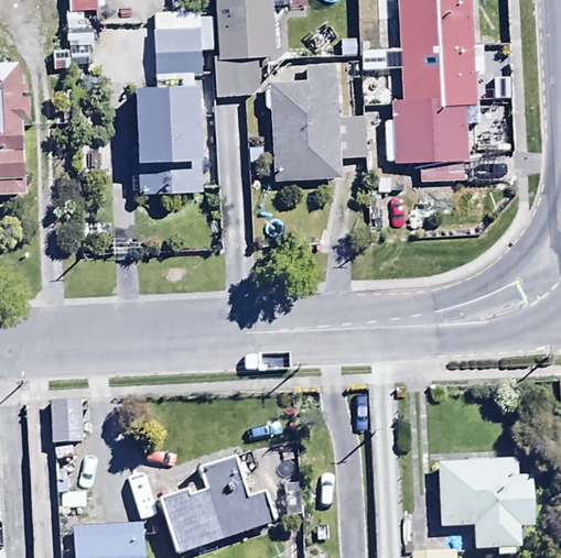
[(99,10),(98,0),(66,0),(67,28),(92,26),(90,14),(85,14),(85,10),(99,10)]
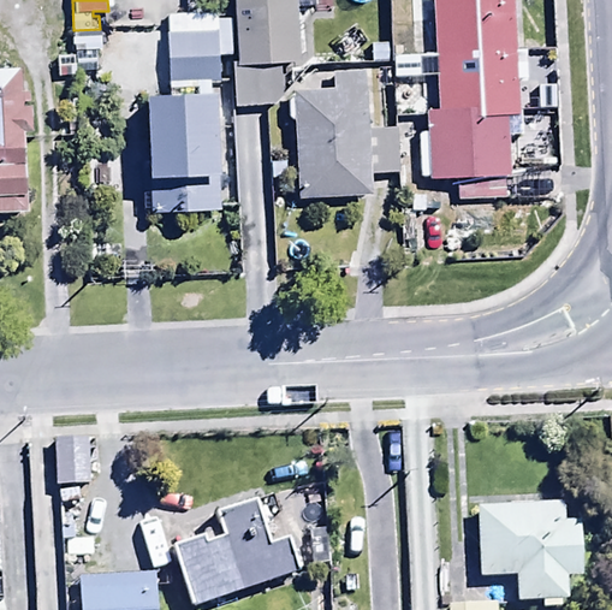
[(235,0),(238,59),(233,59),(236,104),(284,101),(281,63),(297,61),(293,0),(235,0)]
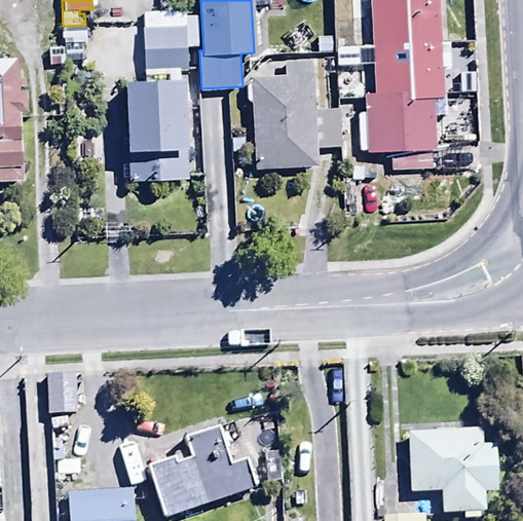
[(371,0),(374,90),(364,90),(365,110),(359,110),(360,150),(382,149),(382,158),(391,158),(393,169),(434,168),(433,147),(439,147),(438,96),(444,96),(443,66),(452,65),(451,38),(441,38),(440,0),(371,0)]
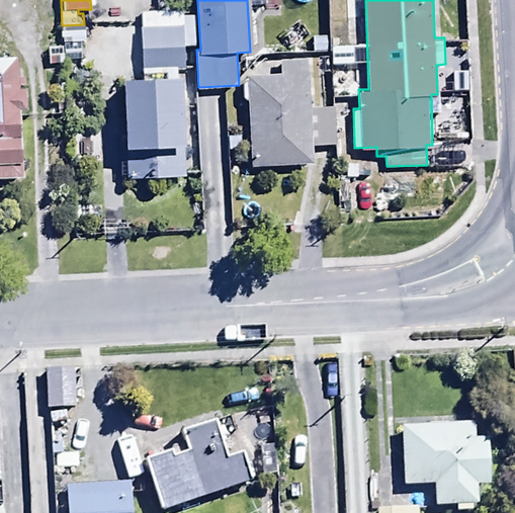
[(185,8),(142,9),(143,70),(185,69),(185,45),(197,44),(196,12),(185,13),(185,8)]
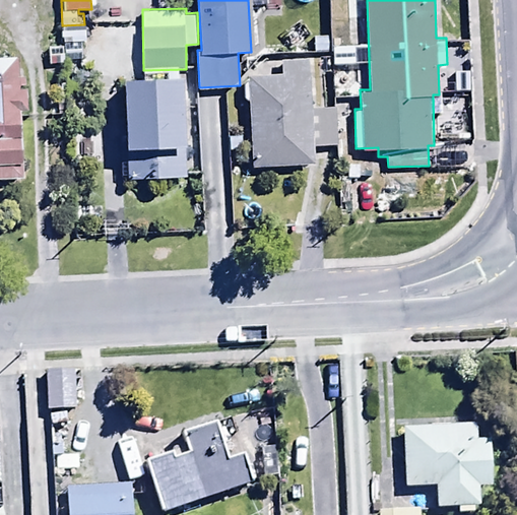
[(0,178),(23,177),(20,108),(28,108),(26,75),(18,75),(17,54),(0,54),(0,178)]
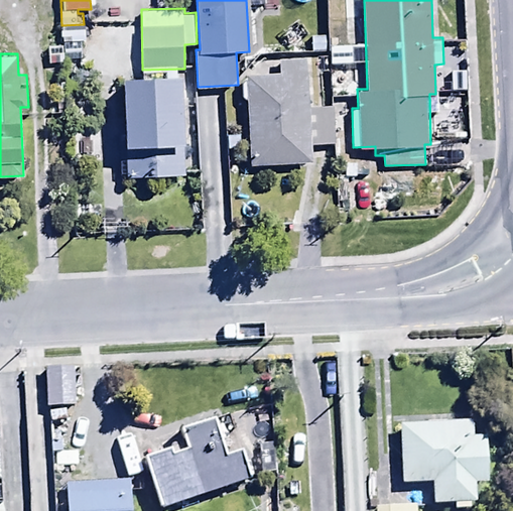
[(308,71),(246,73),(249,166),(312,164),(312,143),(349,142),(347,97),(332,97),(333,105),(309,106),(308,71)]
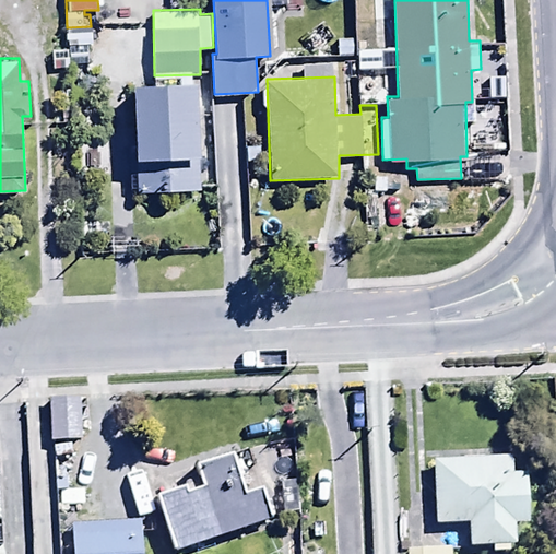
[(199,79),(132,81),(135,191),(202,189),(199,79)]
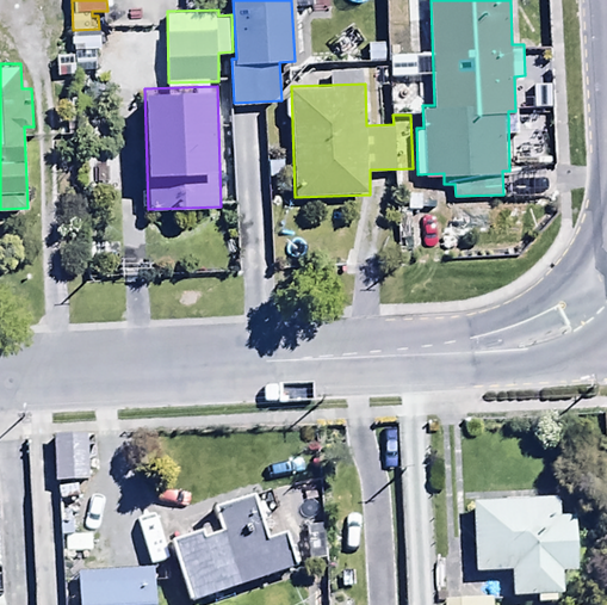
[(87,427),(55,427),(56,479),(88,479),(87,427)]
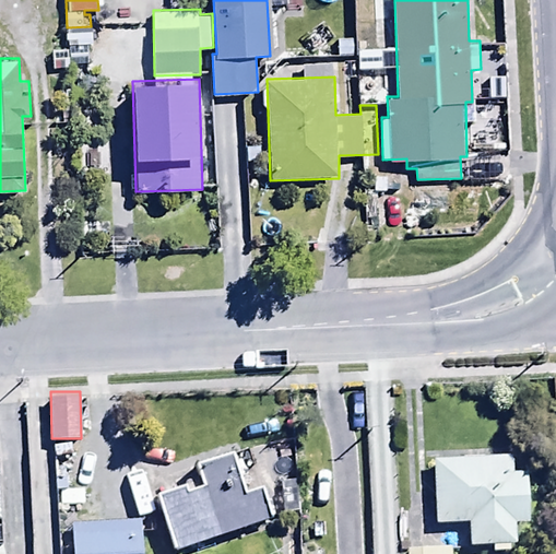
[(188,483),(156,494),(175,550),(274,516),(263,484),(248,490),(234,448),(194,462),(202,484),(190,488),(188,483)]
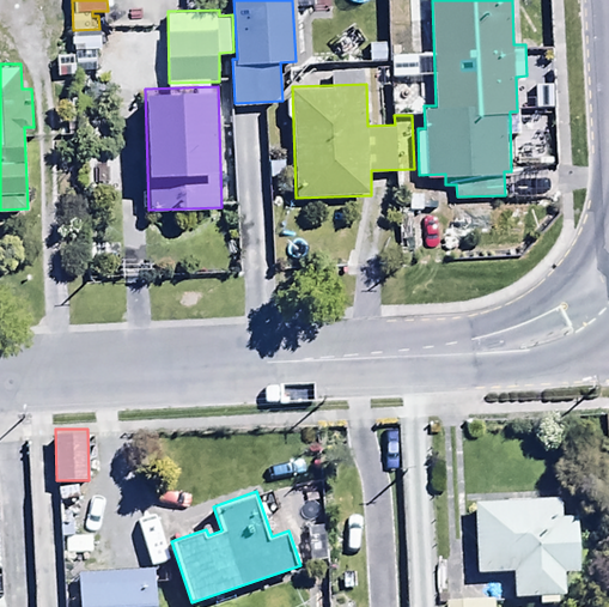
[(562,497),(476,498),(479,571),(515,570),(516,596),(541,596),(541,602),(561,601),(561,595),(566,595),(566,572),(578,572),(577,514),(564,514),(562,497)]
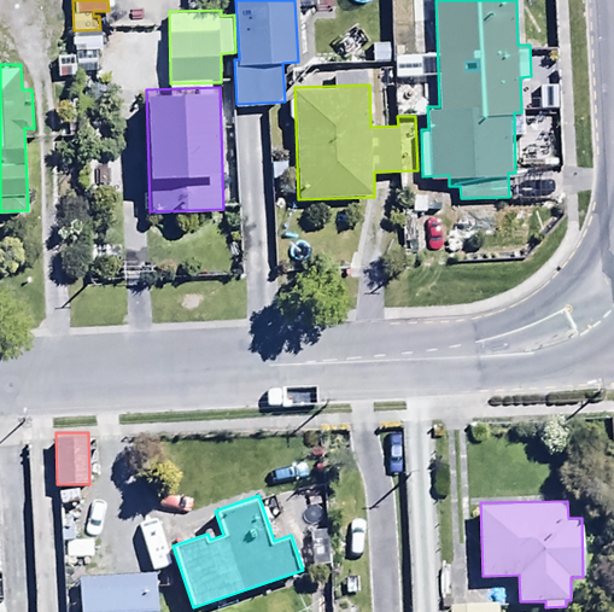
[(157,611),(157,575),(81,577),(81,611),(157,611)]
